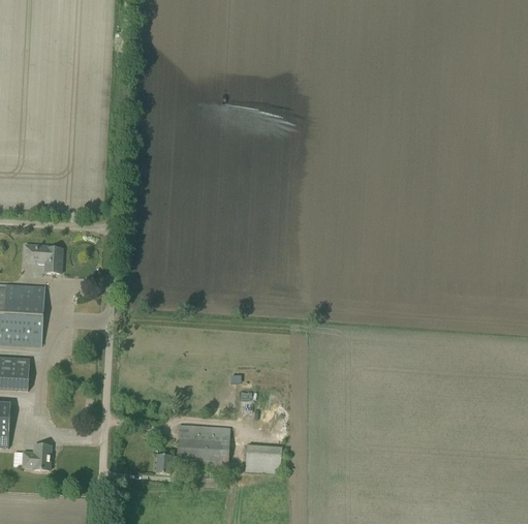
[(39,262),(45,262),(45,270),(62,271),(63,246),(47,245),(47,243),(25,242),(25,259),(39,260),(39,262)]
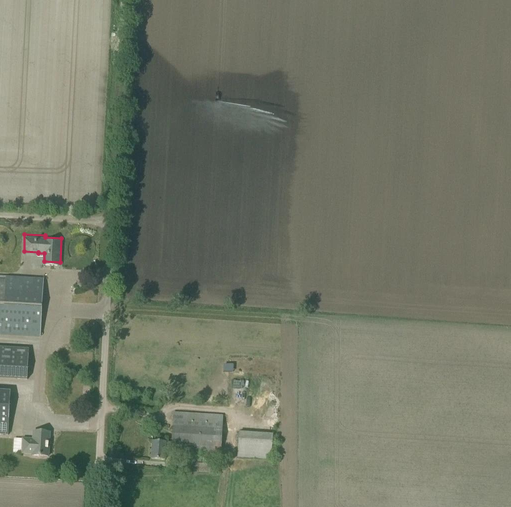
[(0,331),(40,333),(44,275),(0,272),(0,331)]
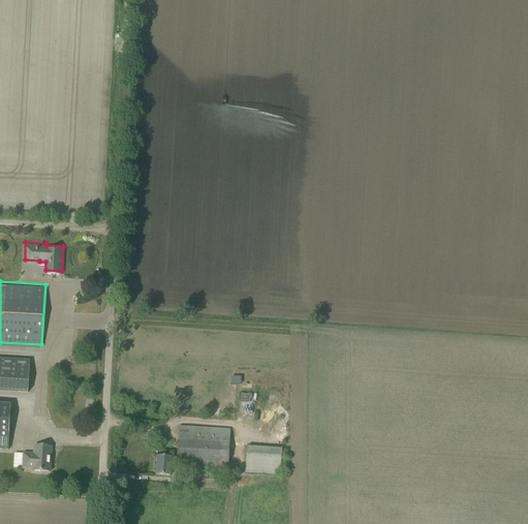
[(0,387),(29,389),(30,358),(0,356),(0,387)]
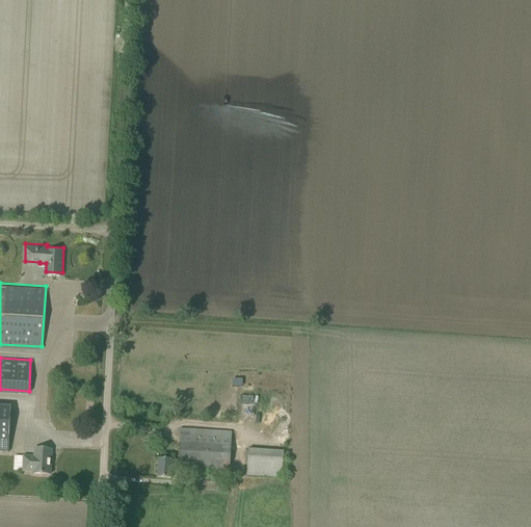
[(0,448),(8,449),(11,404),(0,403),(0,448)]
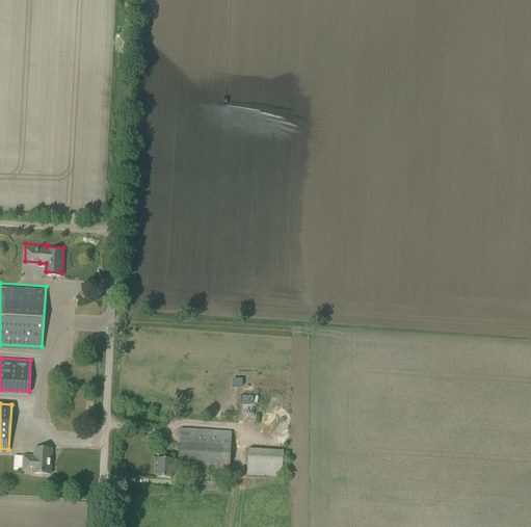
[(158,473),(171,474),(173,464),(179,465),(179,466),(230,469),(230,473),(237,473),(238,462),(230,462),(232,428),(181,424),(179,455),(159,454),(158,473)]
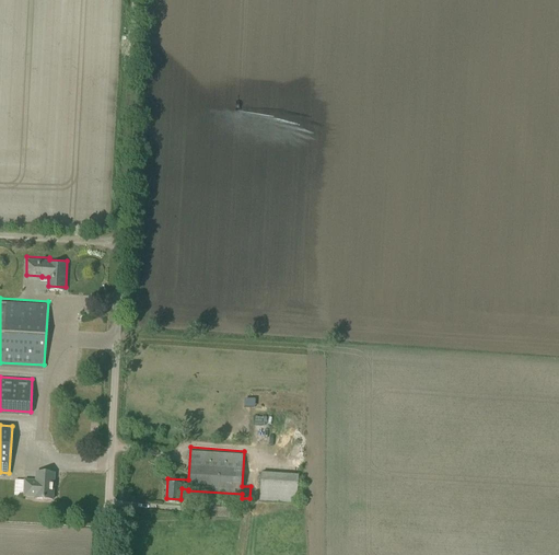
[(24,493),(36,494),(54,495),(55,469),(37,467),(37,476),(25,475),(24,493)]
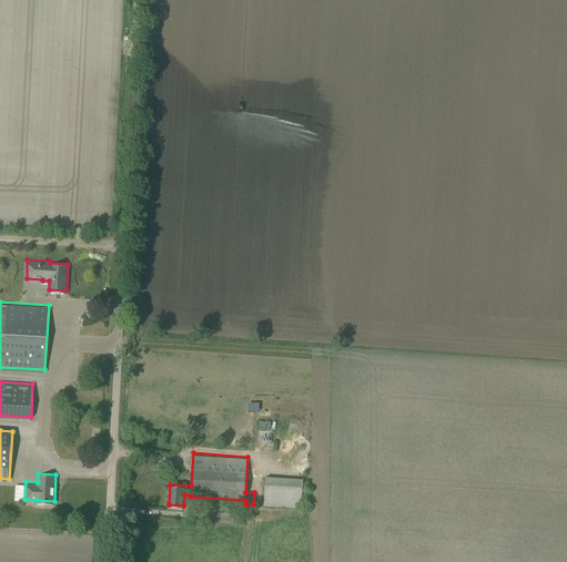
[(264,502),(302,506),(303,478),(266,474),(264,502)]
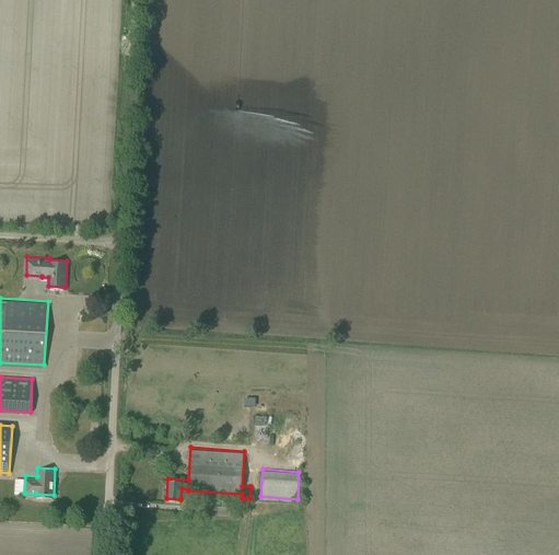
[(206,512),(237,513),(239,501),(226,501),(226,497),(206,497),(206,512)]
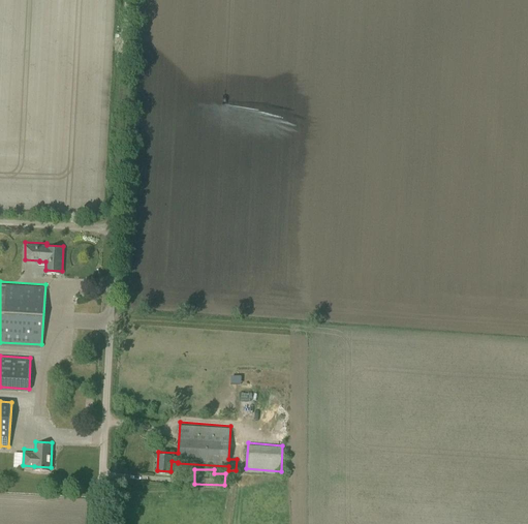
All buildings are outlined.
